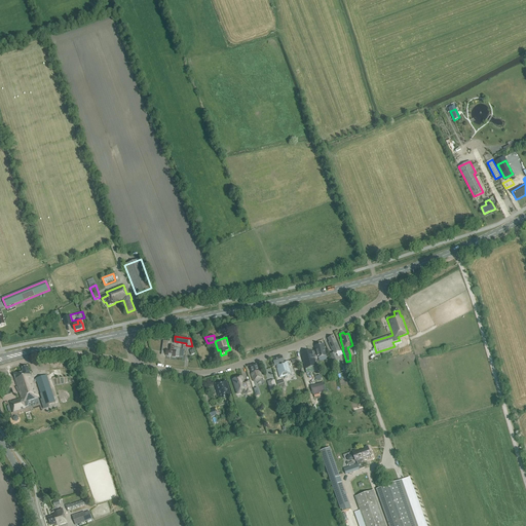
[(334,352),(336,351),(337,353),(341,351),(336,341),(336,342),(333,337),(328,339),(330,344),(329,345),(332,350),(333,349),(334,352)]
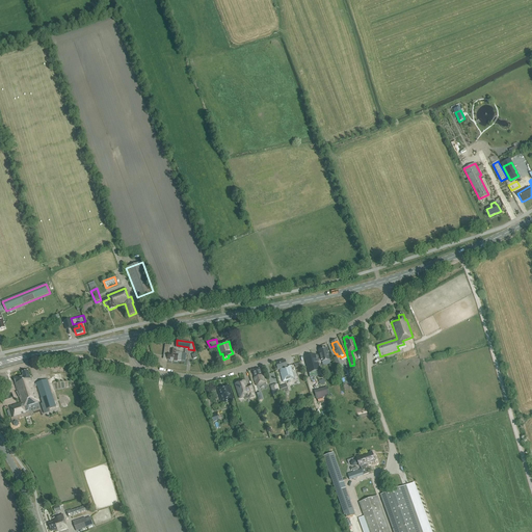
[(176,352),(177,350),(170,349),(171,346),(165,345),(164,354),(168,355),(167,361),(178,362),(178,361),(180,361),(181,361),(182,353),(181,352),(176,352)]
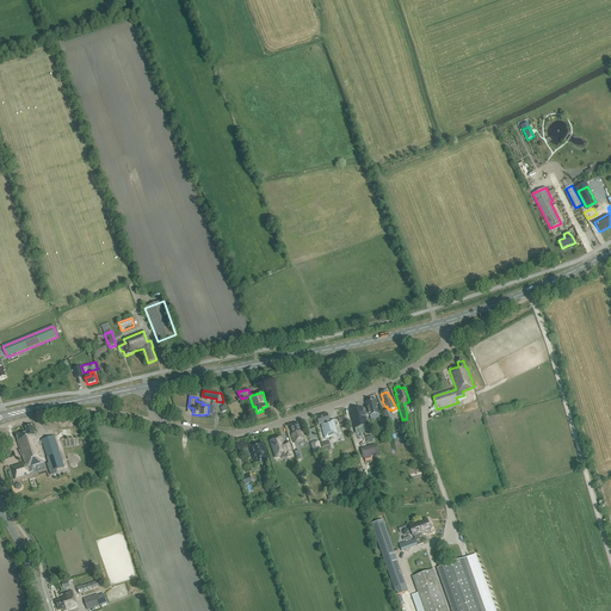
[(356,434),(369,431),(368,426),(369,425),(366,417),(369,415),(378,413),(376,401),(366,403),(368,407),(350,412),(355,430),(355,429),(356,434)]
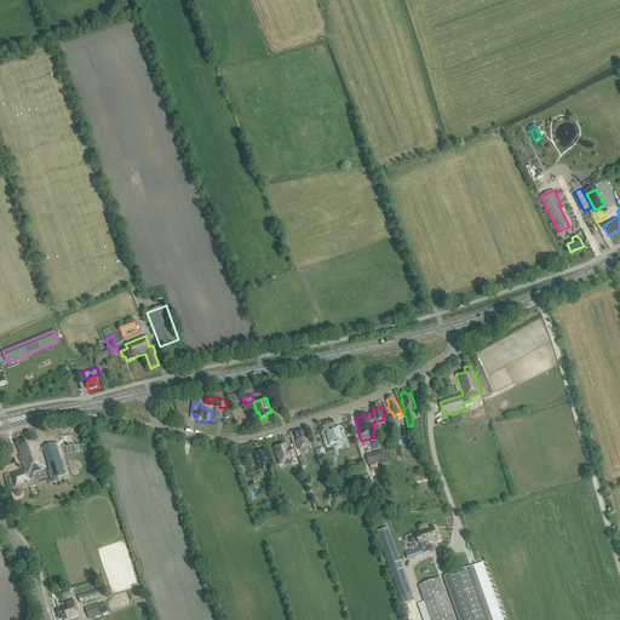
[(329,446),(343,441),(339,426),(334,428),(332,420),(322,424),(323,431),(326,431),(329,446)]
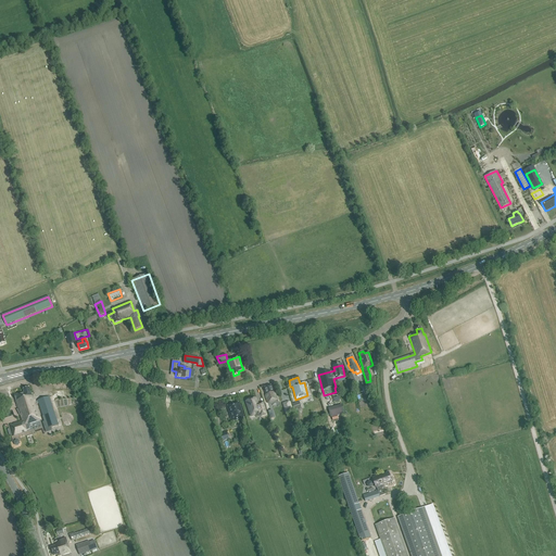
[(265,395),(267,403),(278,400),(275,392),(274,392),(272,386),(264,388),(266,395),(265,395)]
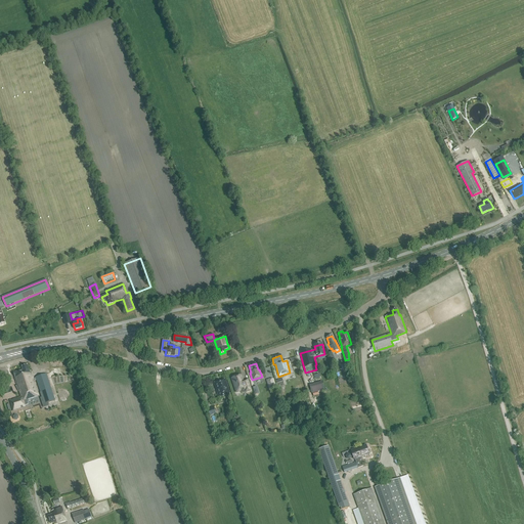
[(24,402),(26,401),(26,400),(39,395),(34,381),(37,380),(44,404),(55,400),(46,374),(36,378),(34,379),(31,372),(30,372),(28,364),(22,366),(24,370),(13,373),(22,397),(9,400),(13,410),(26,406),(24,402)]
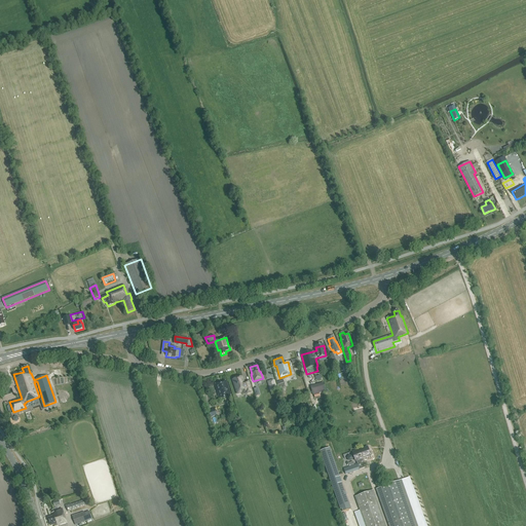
[(242,377),(232,380),(237,395),(242,392),(247,390),(248,393),(253,392),(249,381),(245,382),(242,377)]
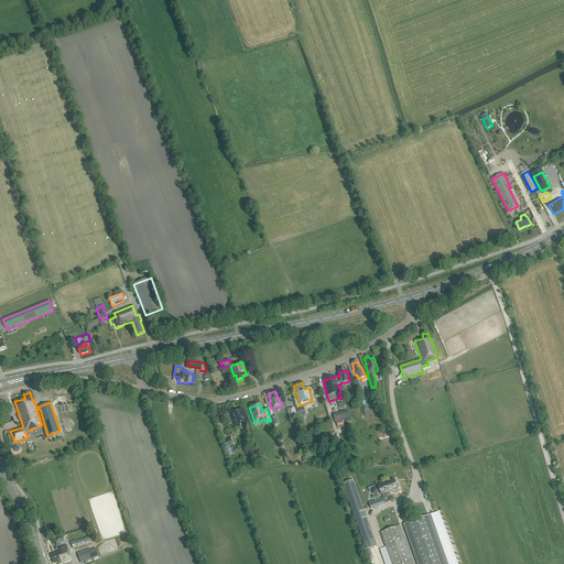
[(286,409),(290,420),(296,418),(297,416),(294,407),(293,408),(286,409)]
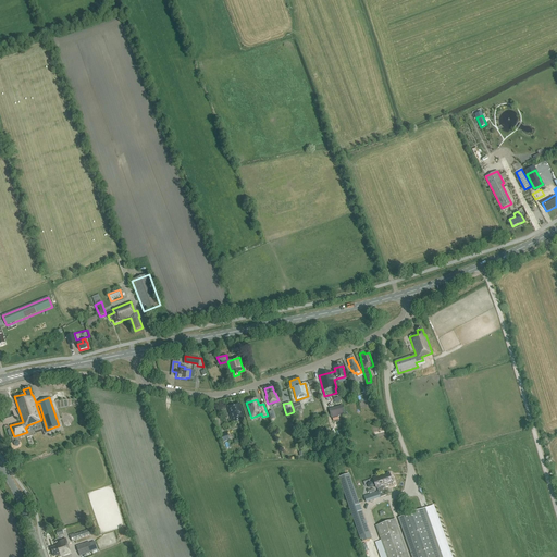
[(294,404),(296,413),(304,411),(301,403),(294,404)]
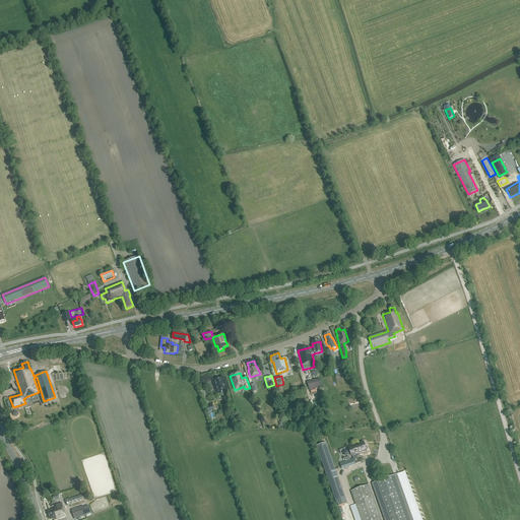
[(217,395),(229,391),(223,377),(212,380),(217,395)]
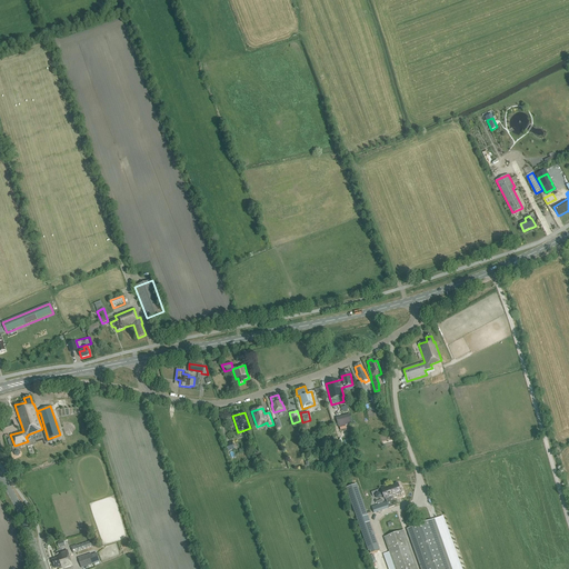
[(352,423),(350,413),(336,418),(339,428),(352,423)]
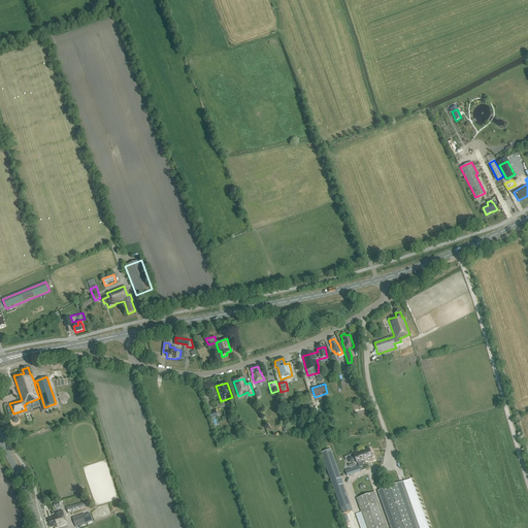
[(342,510),(343,514),(348,527),(363,527),(357,509),(353,510),(331,450),(321,453),(341,512),(342,510)]
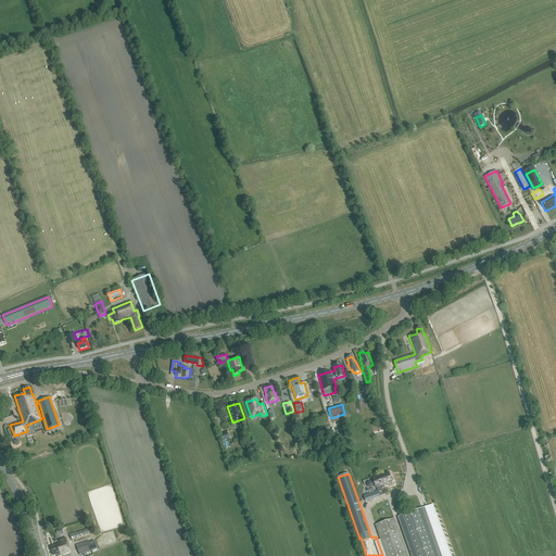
[(392,482),(389,474),(382,476),(382,475),(373,478),(376,488),(377,488),(378,490),(363,495),(366,502),(386,494),(383,489),(383,488),(388,485),(388,483),(392,482)]
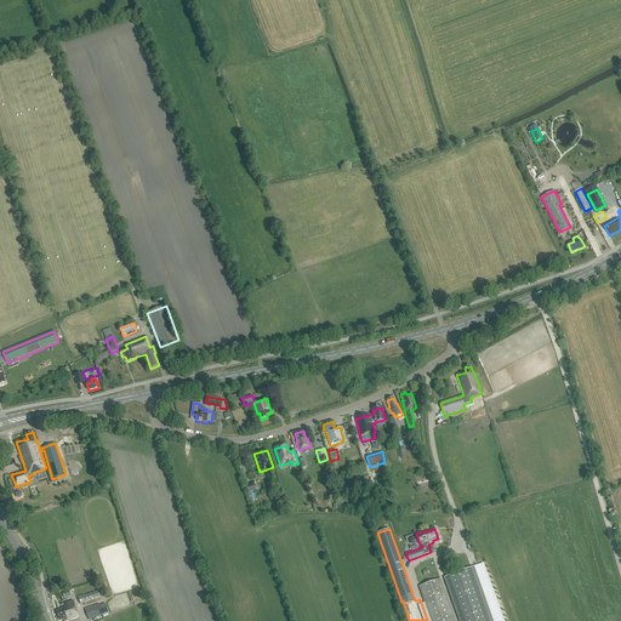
[(493,620),(473,568),(444,577),(460,620),(493,620)]
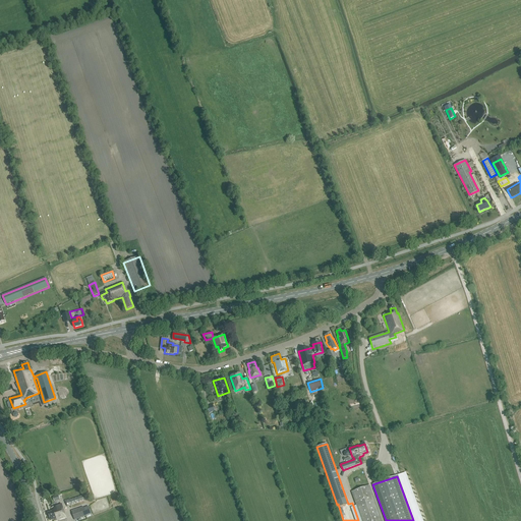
[(382,520),(369,485),(351,493),(361,520),(382,520)]
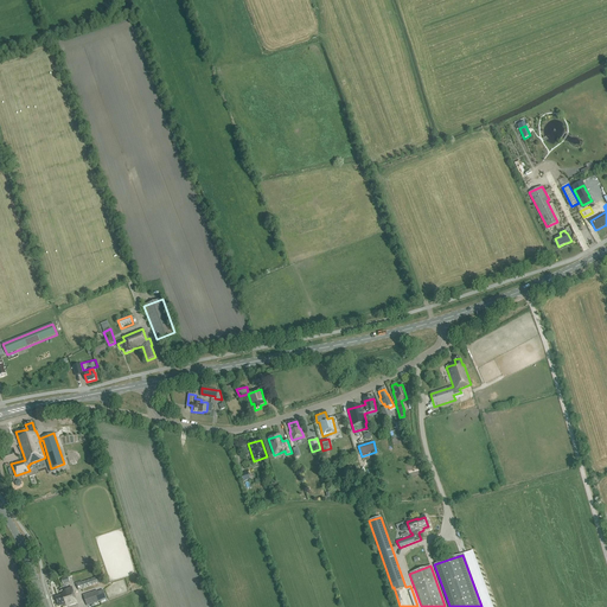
[(97,577),(81,583),(77,585),(78,590),(98,583),(97,577)]
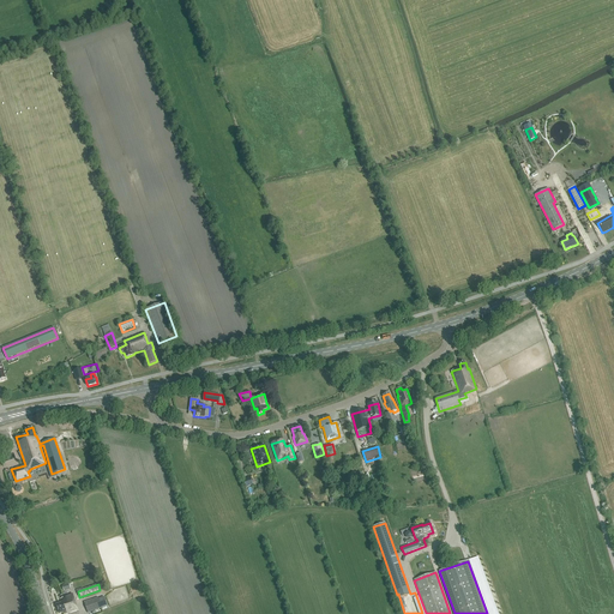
[(64,602),(56,605),(60,613),(66,612),(67,613),(78,611),(73,597),(62,601),(64,602)]
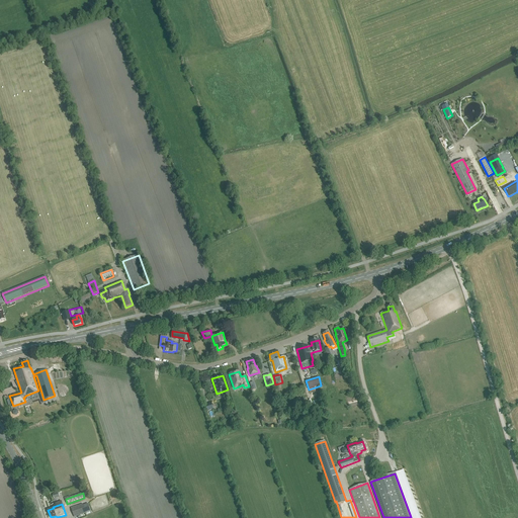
[(88,504),(83,506),(83,504),(72,509),(75,517),(91,512),(88,504)]
